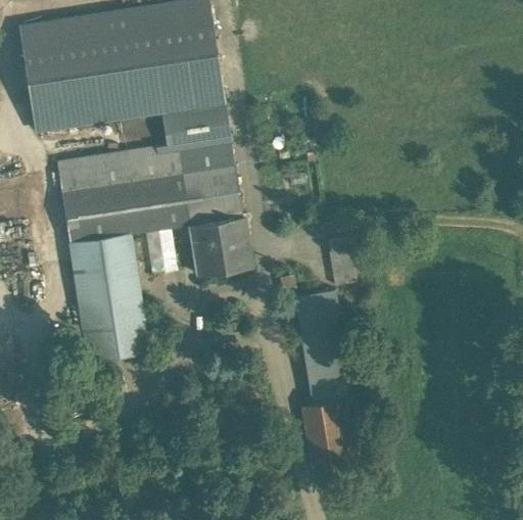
[(208,0),(197,0),(19,28),(36,132),(161,112),(225,103),(208,0)]
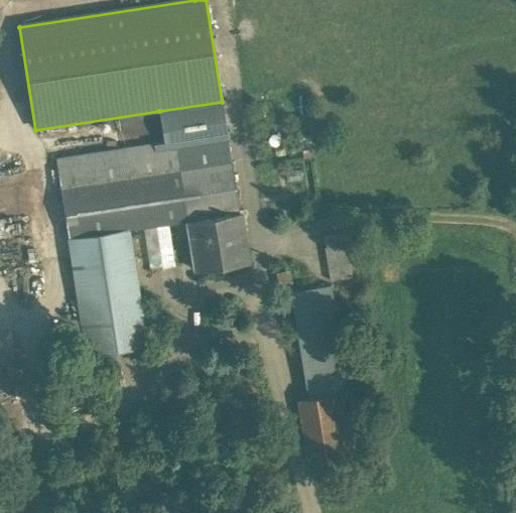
[(222,102),(159,111),(165,144),(227,134),(222,102)]
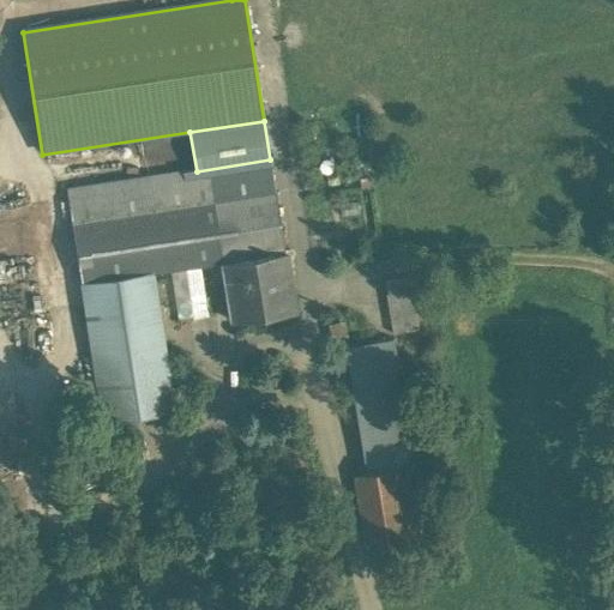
[(197,171),(67,192),(82,287),(152,276),(170,272),(200,269),(223,264),(224,265),(286,255),(270,159),(197,171)]
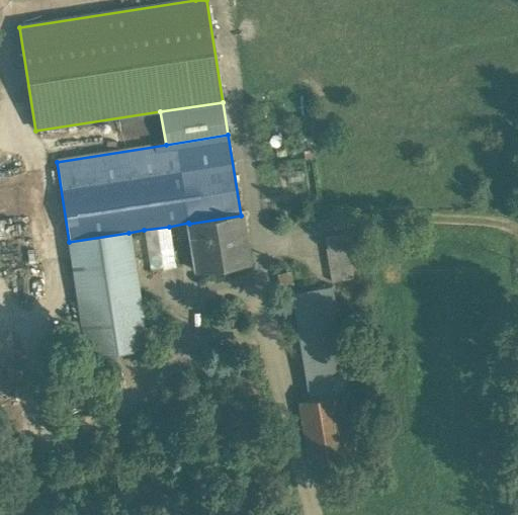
[(241,216),(189,224),(196,274),(249,265),(241,216)]
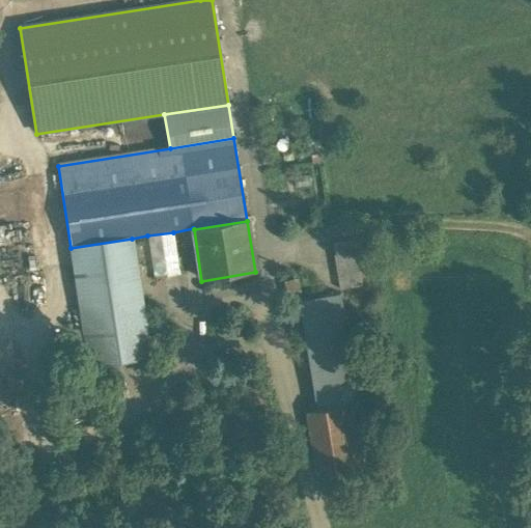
[(173,232),(147,235),(155,280),(179,276),(173,232)]
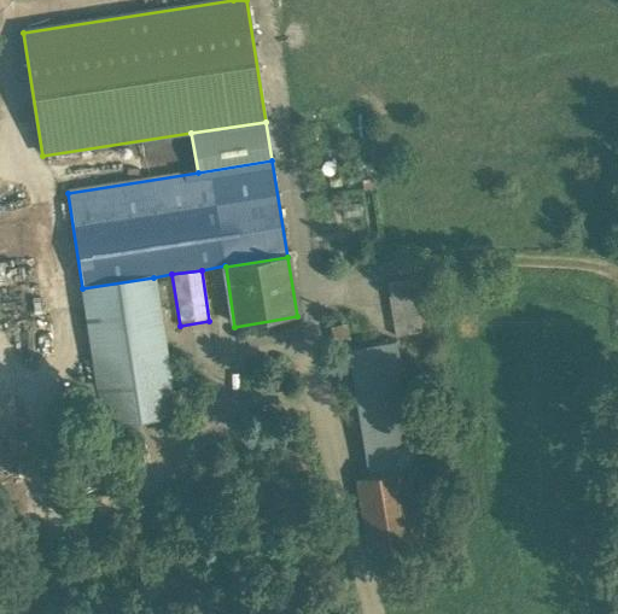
[(153,278),(82,288),(105,431),(176,420),(153,278)]
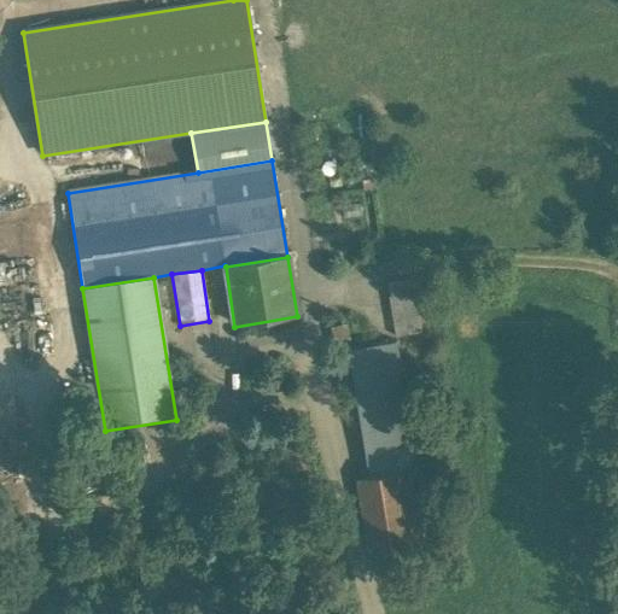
[(412,282),(386,286),(396,339),(421,334),(412,282)]
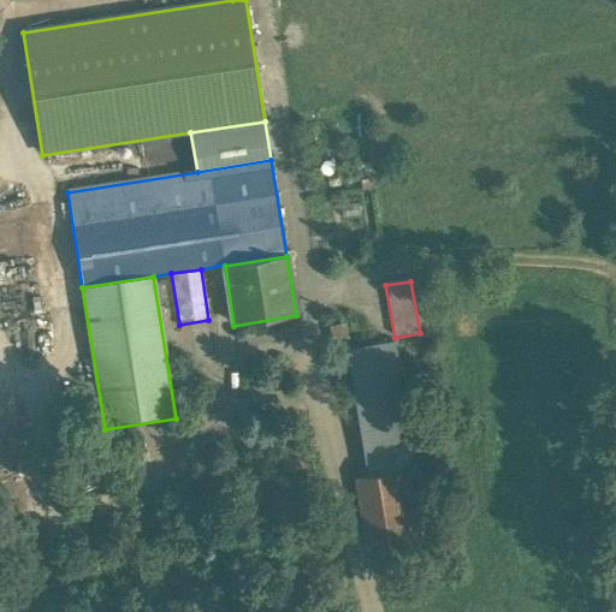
[(344,327),(331,330),(332,344),(347,342),(344,327)]
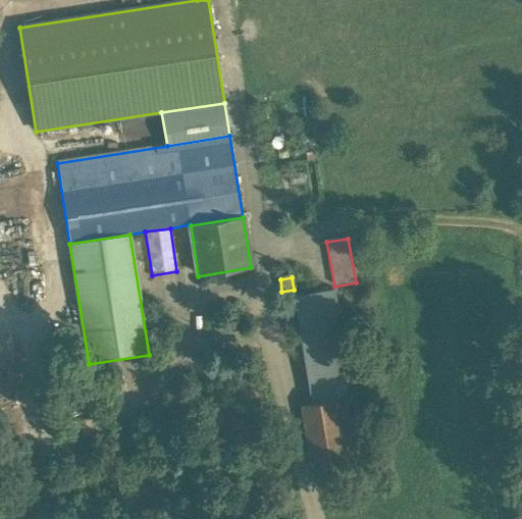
[(334,291),(295,298),(312,407),(338,402),(353,400),(334,291)]
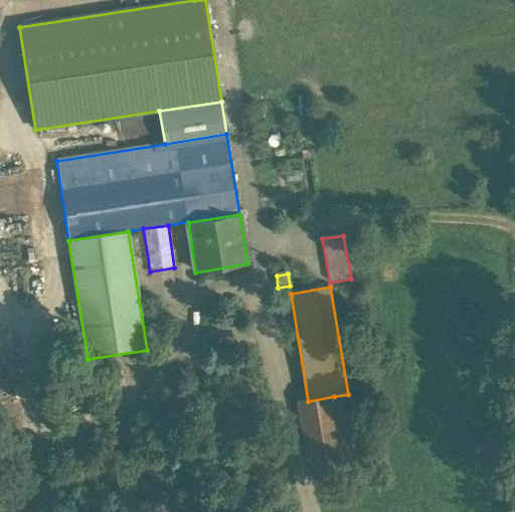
[(308,401),(297,403),(307,467),(345,462),(334,396),(308,401)]
